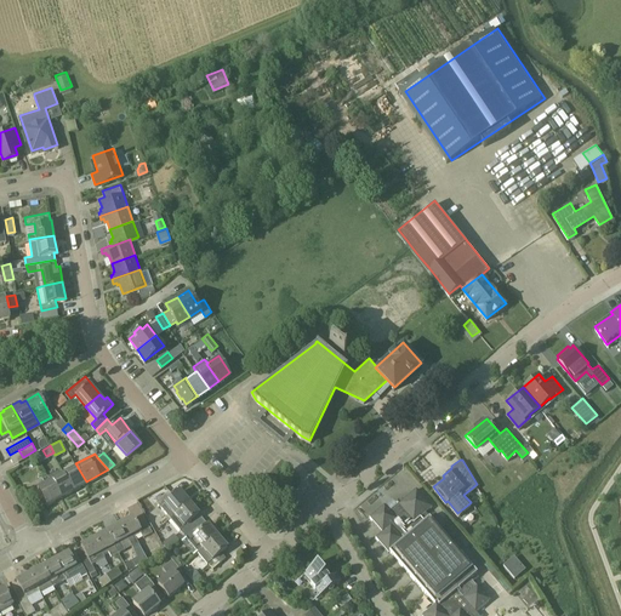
[(75,463),(63,471),(73,489),(86,482),(75,463)]
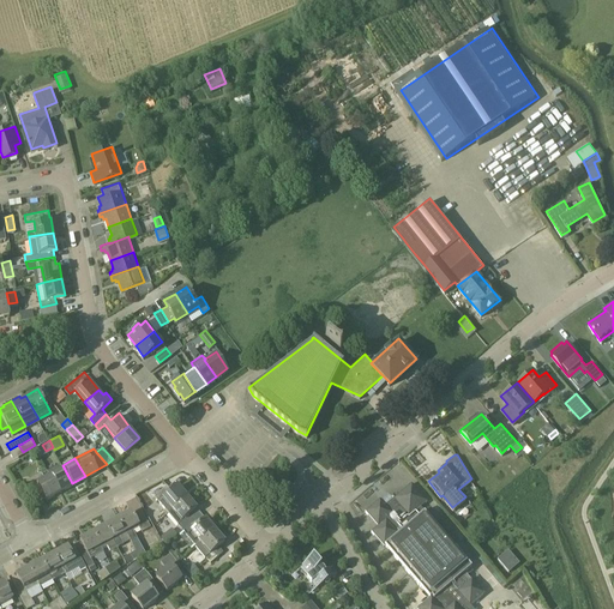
[(47,468),(49,472),(59,490),(72,483),(62,465),(60,460),(47,468)]
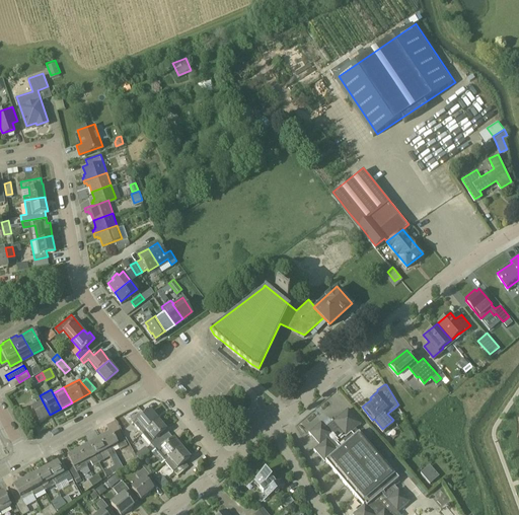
[(39,421),(50,415),(42,399),(38,401),(34,396),(22,403),(31,420),(36,417),(39,421)]
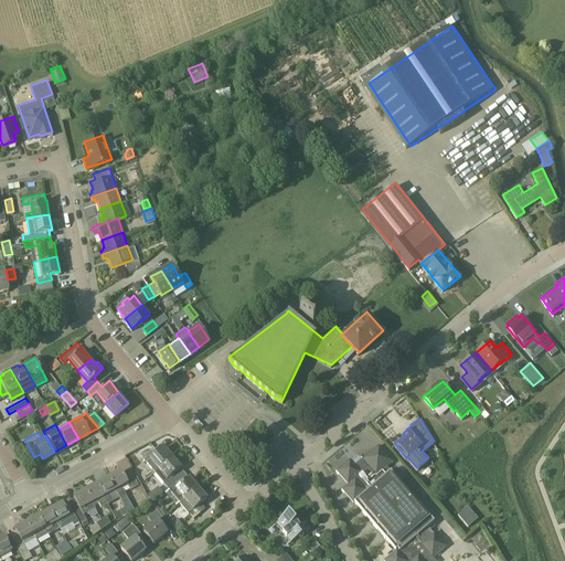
[(415,487),(413,484),(409,480),(407,477),(404,474),(400,472),(398,470),(394,466),(391,469),(386,465),(393,461),(379,443),(362,457),(363,459),(356,465),(350,458),(337,469),(348,484),(342,488),(353,501),(354,500),(395,548),(384,558),(387,560),(427,560),(426,559),(432,553),(433,556),(447,543),(435,529),(433,531),(428,525),(435,519),(414,495),(418,491),(415,487)]
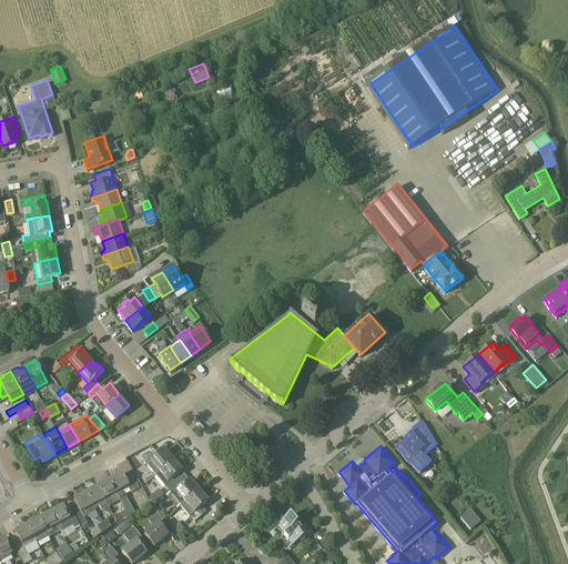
[(155,472),(173,456),(164,446),(158,451),(154,446),(142,456),(155,472)]
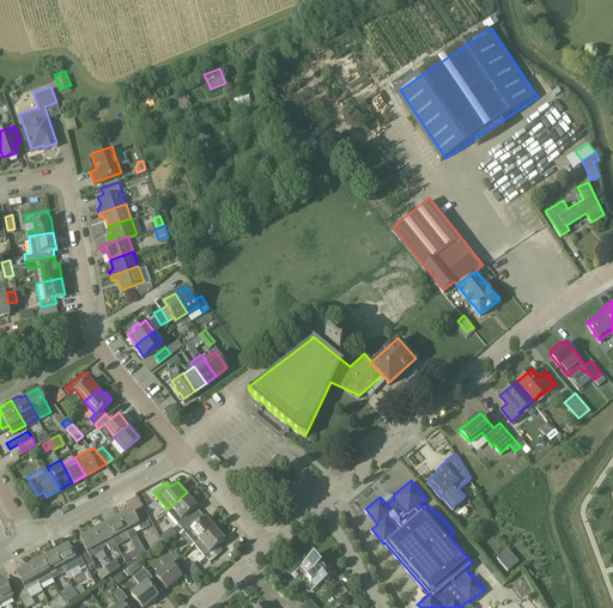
[(168,509),(182,526),(200,510),(196,504),(187,492),(168,509)]
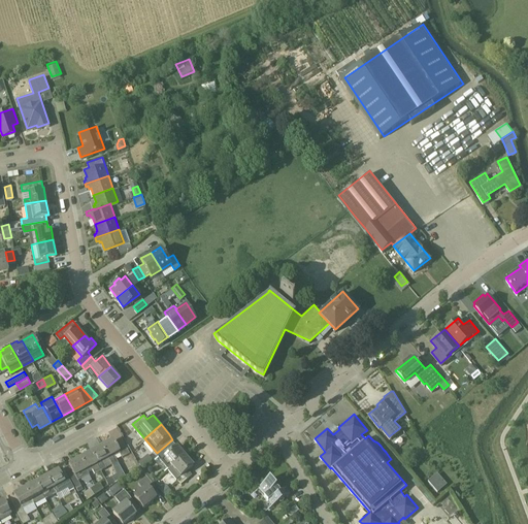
[(102,444),(112,462),(113,464),(119,461),(114,454),(121,450),(124,454),(131,450),(123,435),(114,440),(112,437),(102,444)]
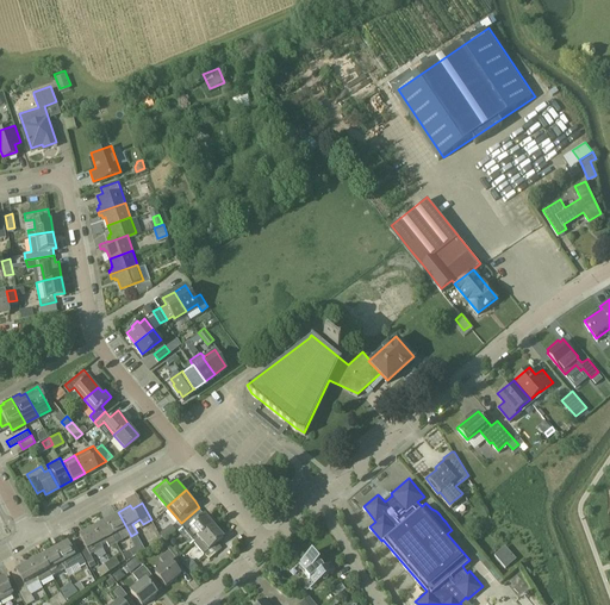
[(204,512),(199,507),(181,523),(194,540),(213,523),(204,512)]
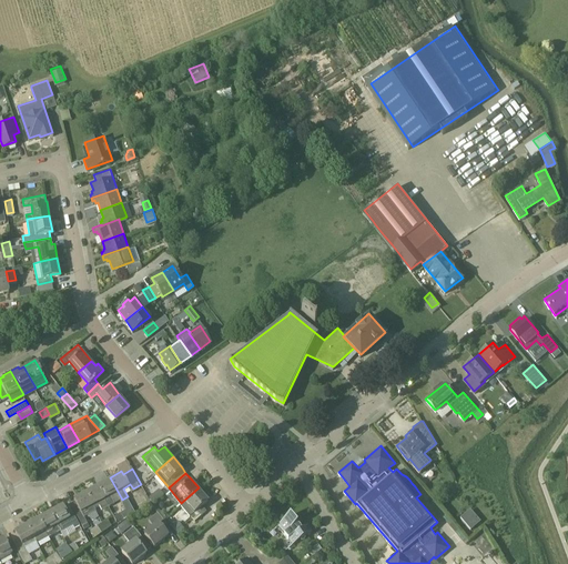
[(110,477),(98,483),(109,503),(109,504),(121,497),(110,477)]
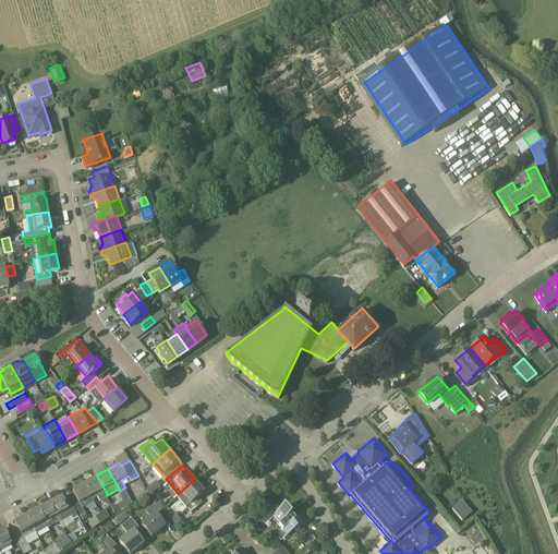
[(96,474),(85,481),(93,496),(97,494),(99,498),(107,494),(96,474)]
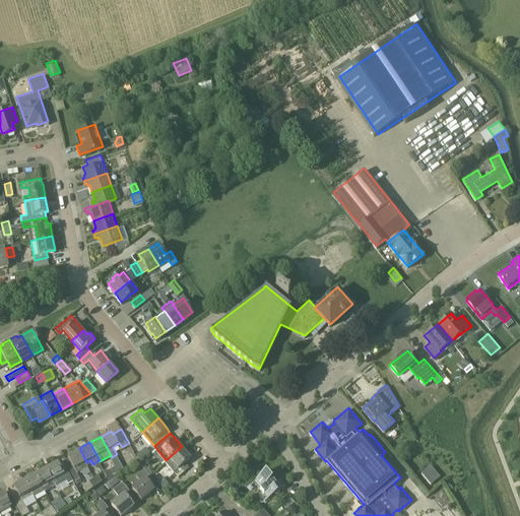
[(135,452),(140,457),(149,450),(144,444),(135,452)]
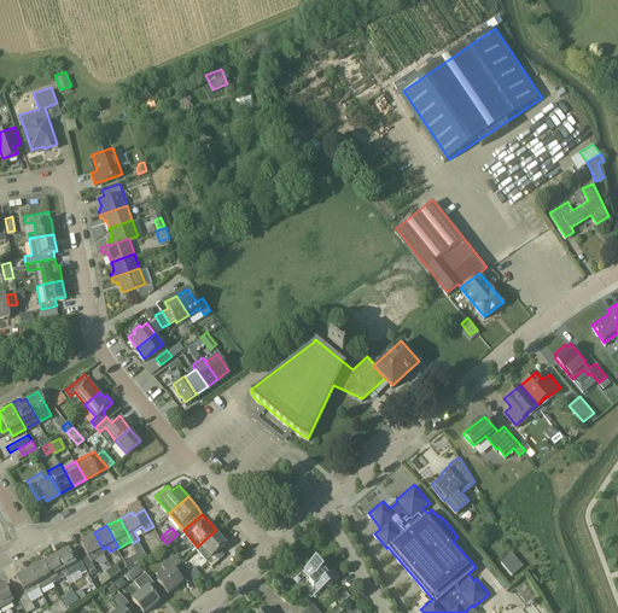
[(216,530),(197,547),(207,559),(207,558),(213,564),(225,553),(220,547),(226,542),(216,530)]
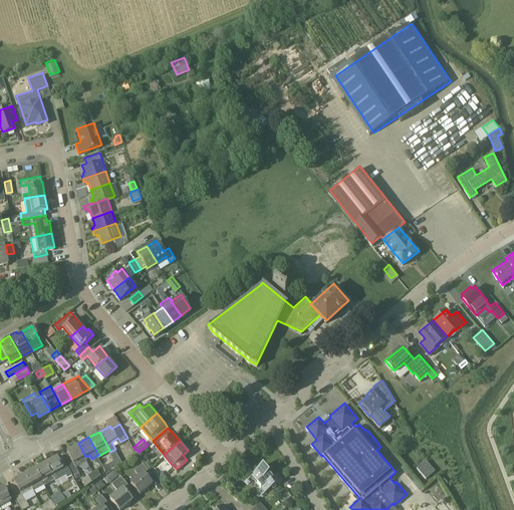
[(87,460),(85,457),(78,443),(67,449),(71,457),(66,459),(75,477),(80,474),(76,466),(87,460)]
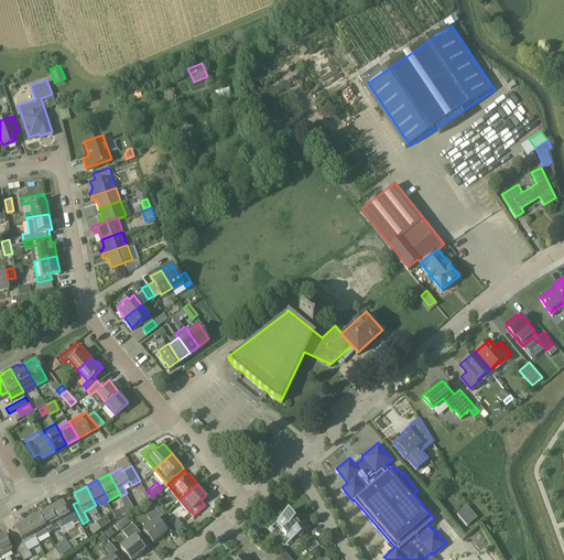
[(66,497),(50,506),(60,523),(64,520),(65,524),(72,520),(74,524),(79,520),(66,497)]
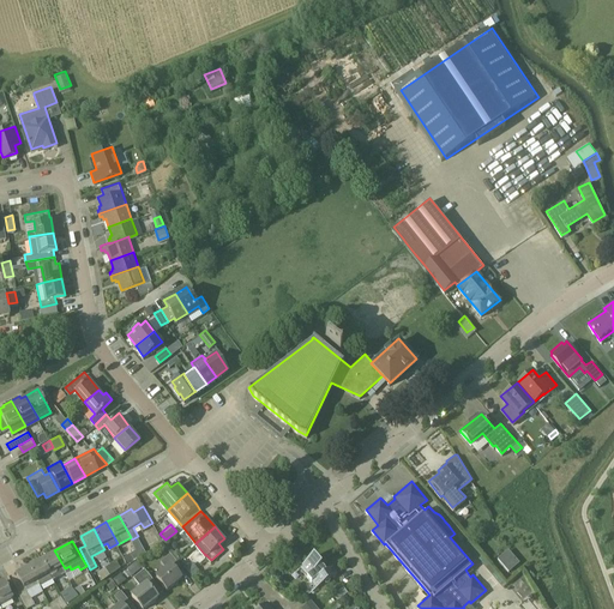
[(497,555),(507,568),(518,560),(507,546),(497,555)]
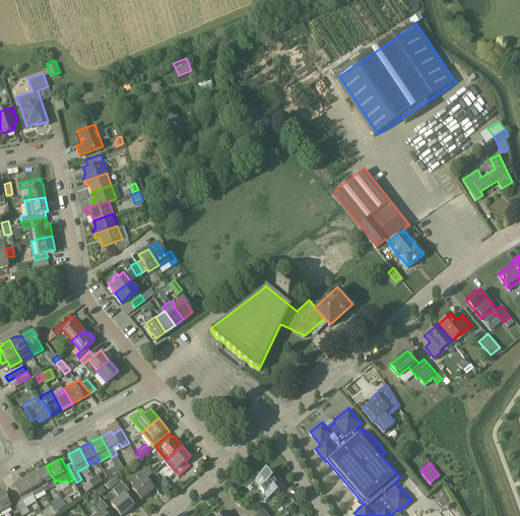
[(109,476),(119,469),(115,463),(110,467),(105,470),(109,476)]
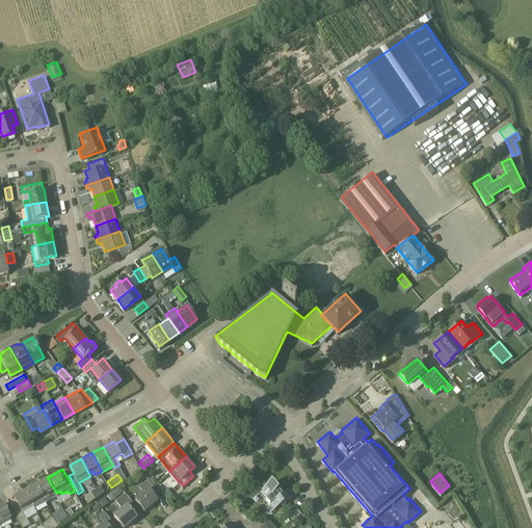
[(157,486),(149,476),(138,484),(144,492),(136,498),(144,509),(157,499),(151,492),(157,486)]
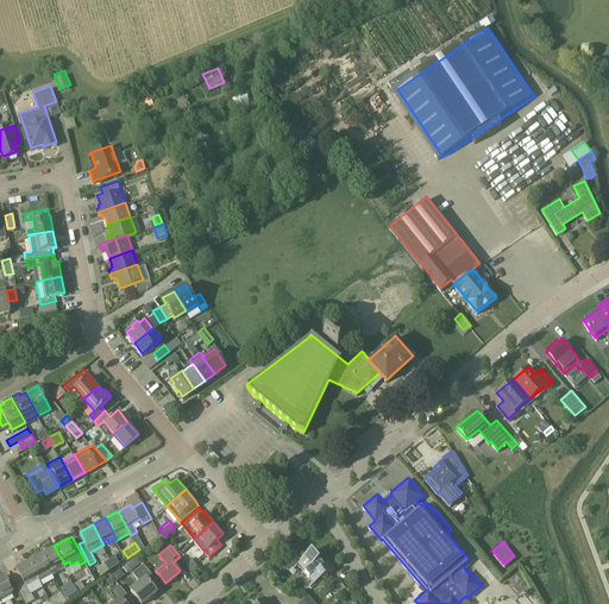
[(54,546),(42,552),(52,572),(64,566),(64,564),(54,546)]
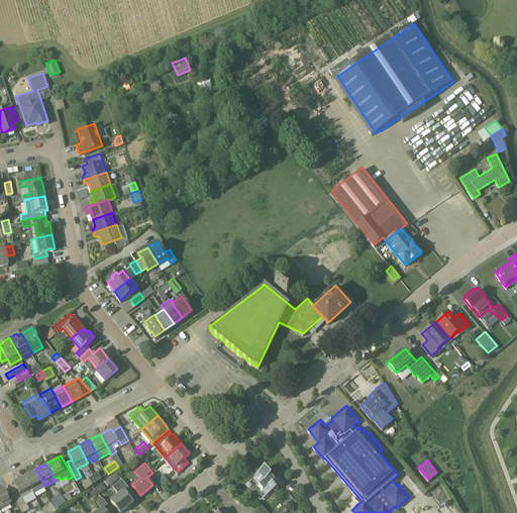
[(266,493),(260,497),(284,482),(280,476),(274,479),(270,474),(264,466),(246,481),(247,481),(252,477),(259,483),(257,484),(262,488),(263,488),(266,493)]
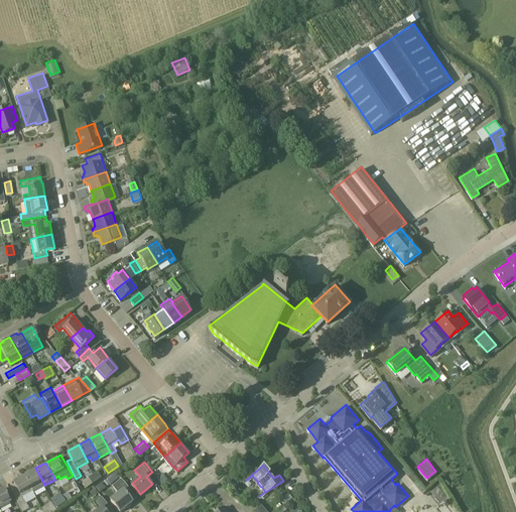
[(35,468),(24,474),(34,491),(44,485),(35,468)]
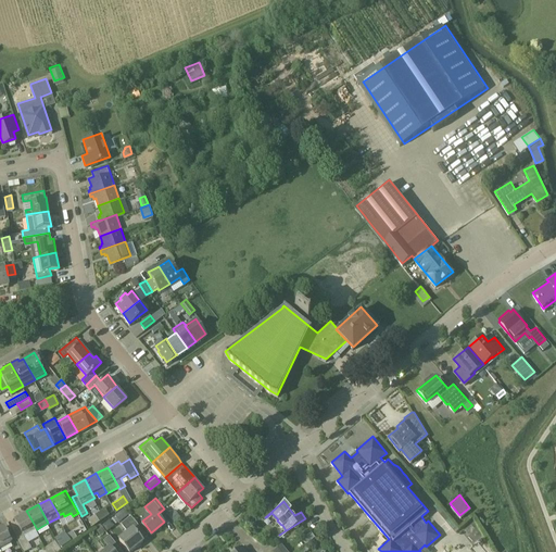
[(119,518),(128,511),(124,505),(114,513),(119,518)]
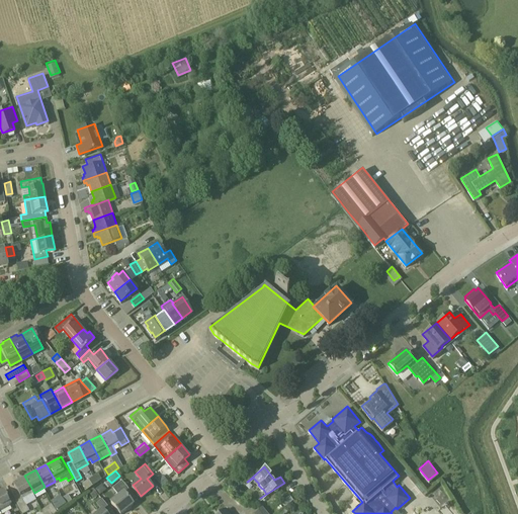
[(168,480),(162,473),(157,477),(163,484),(168,480)]
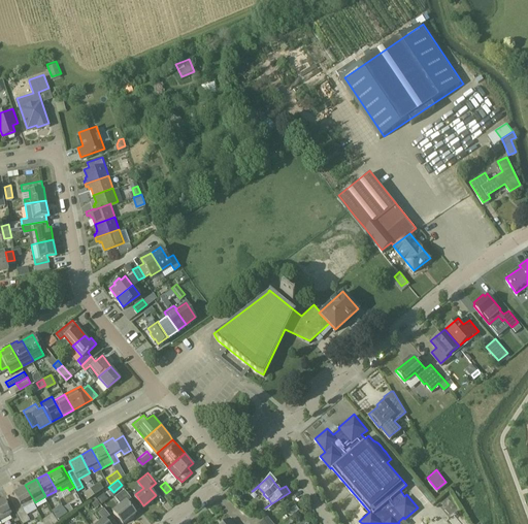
[(92,493),(99,489),(96,483),(90,486),(92,488),(90,489),(92,493)]
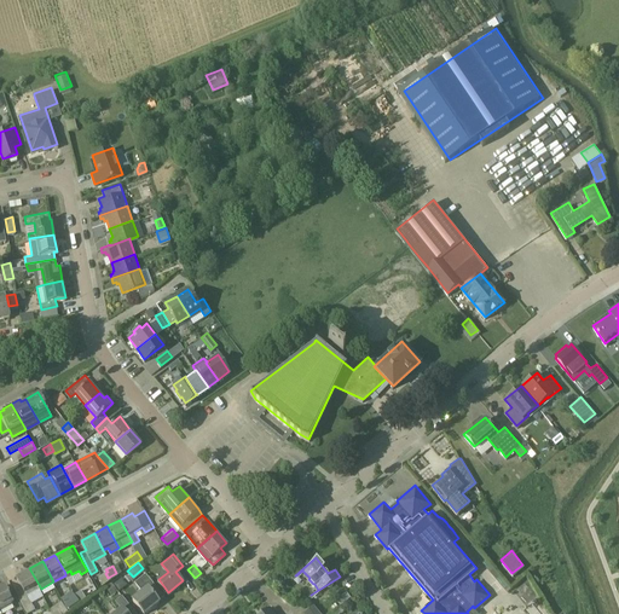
[(44,594),(41,589),(29,568),(16,575),(18,579),(11,583),(28,612),(35,608),(32,601),(44,595),(44,594)]
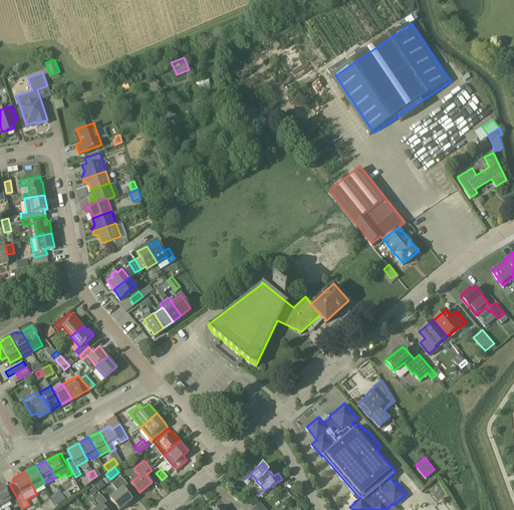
[(111,481),(118,490),(110,496),(119,508),(133,498),(132,497),(136,494),(120,474),(111,481)]
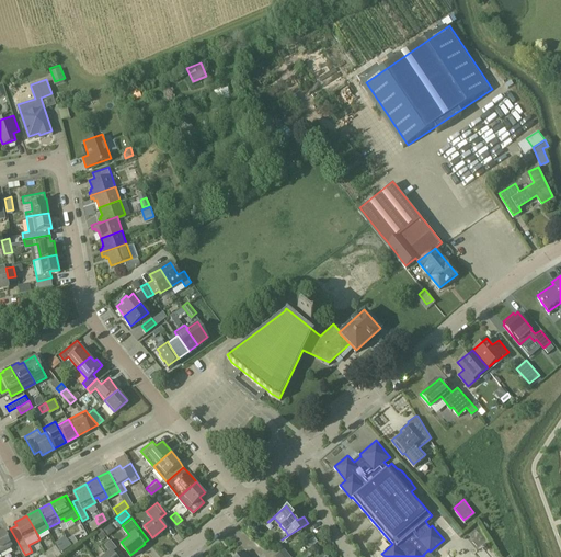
[(101,526),(95,530),(101,538),(107,534),(101,526)]
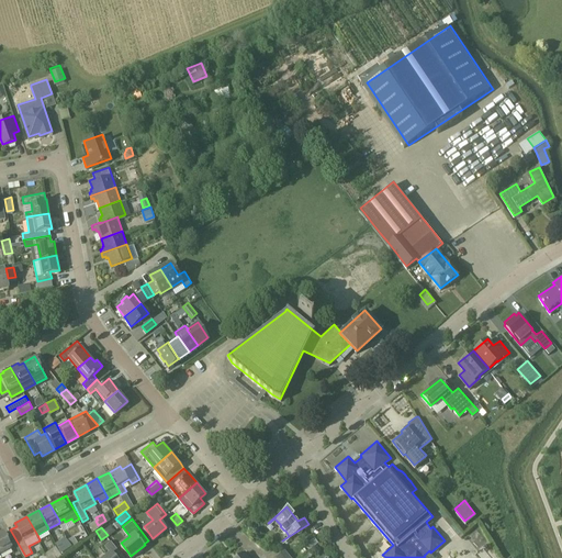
[(2,529),(0,531),(0,551),(12,546),(2,529)]
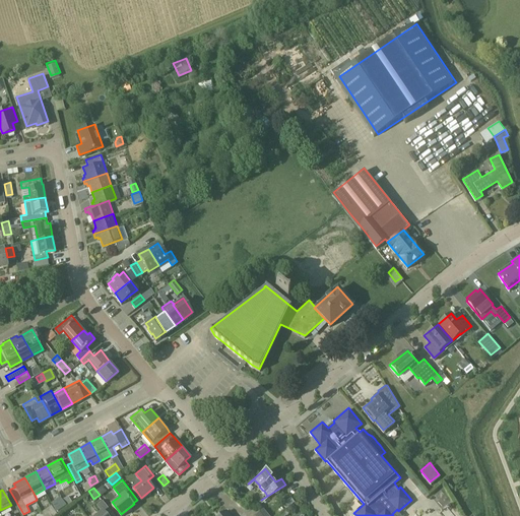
[(68,494),(63,497),(66,503),(71,500),(68,494)]
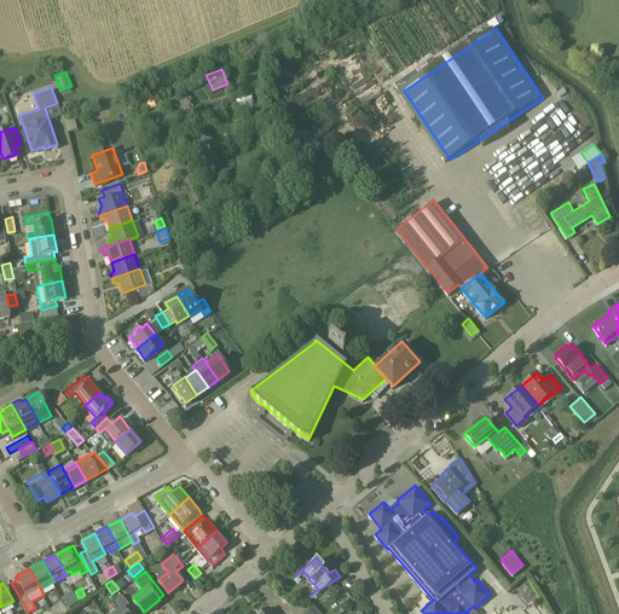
[(336,597),(341,603),(350,595),(346,590),(336,597)]
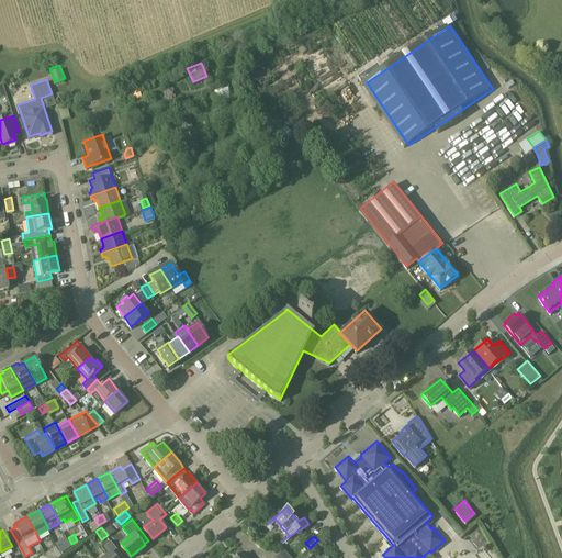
[(63,542),(67,547),(71,544),(68,537),(63,542)]
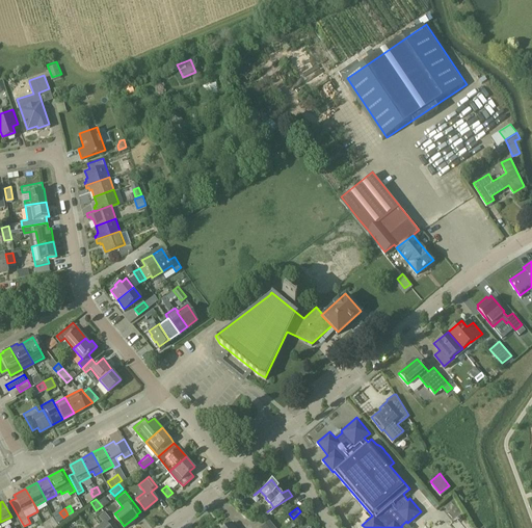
[(96,527),(120,527),(105,510),(99,515),(104,522),(96,527)]
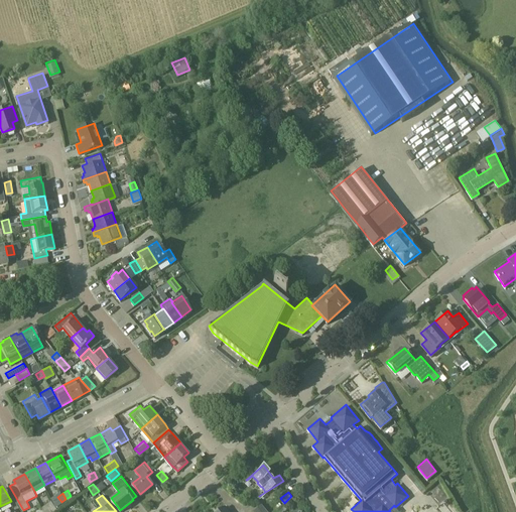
[(253,510),(254,511),(267,511),(261,503),(253,510)]
